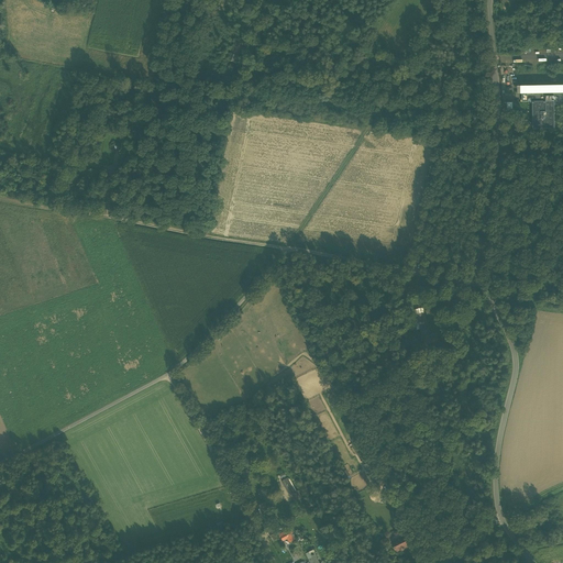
[(243,44),(233,41),(228,59),(236,63),(241,48),(243,44)]
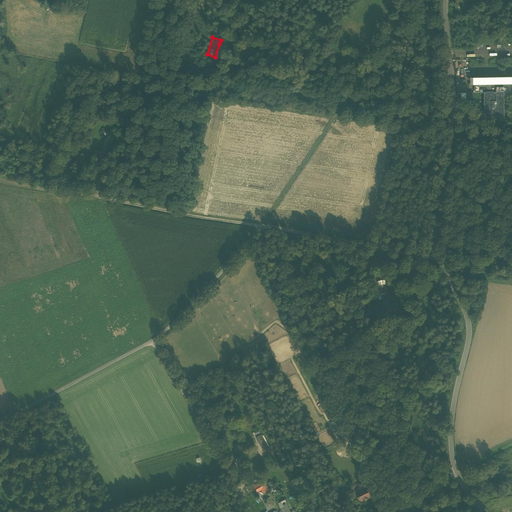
[(511,77),(482,78),(482,82),(474,82),(474,84),(474,93),(484,93),(484,117),(504,117),(504,95),(511,94),(511,77)]
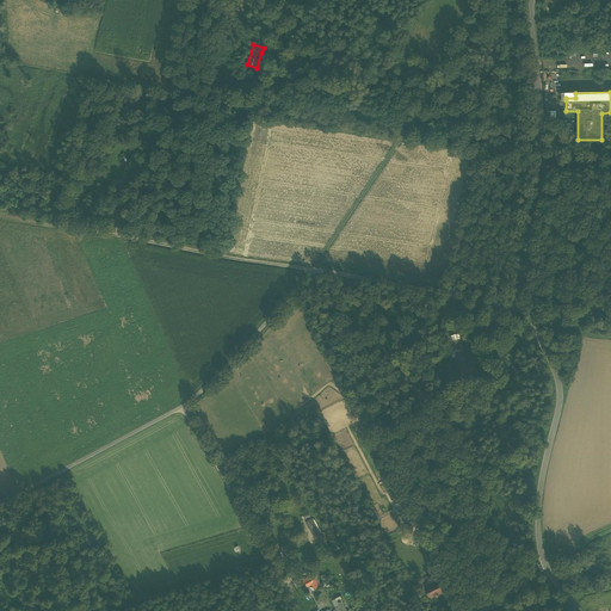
[(449,343),(451,352),(455,351),(456,357),(457,365),(464,363),(463,355),(461,355),(457,340),(449,343)]
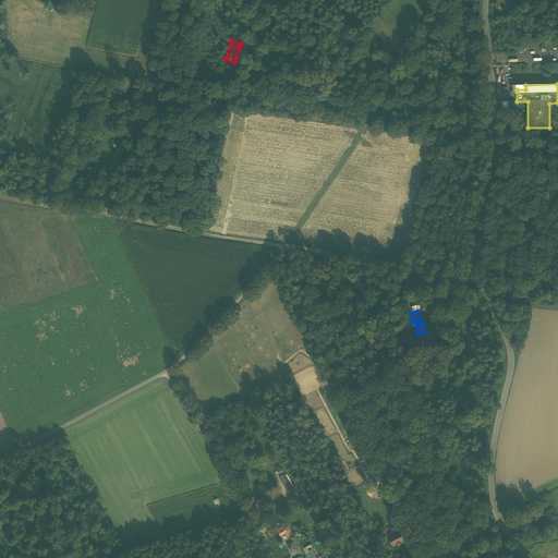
[(416,334),(419,341),(425,340),(433,339),(433,330),(424,331),(417,334),(416,334)]
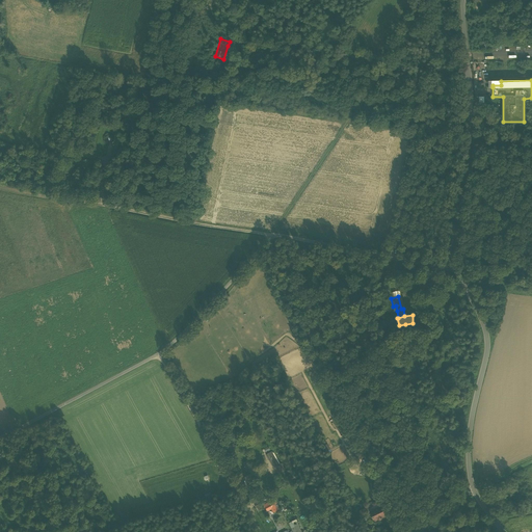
[(334,419),(342,435),(345,433),(336,418),(334,419)]
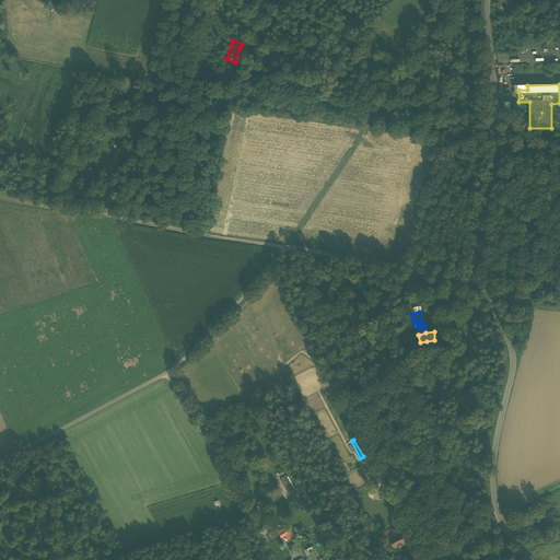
[(359,458),(360,458),(351,441),(349,442),(359,458)]
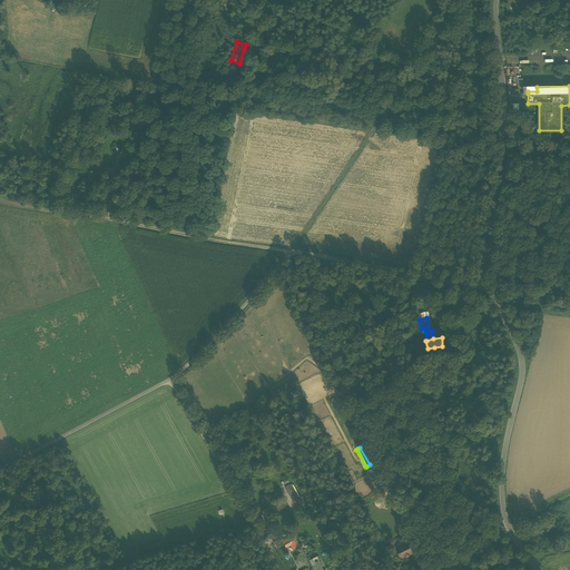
[(374,475),(382,490),(389,487),(377,465),(369,471),(372,477),(374,475)]
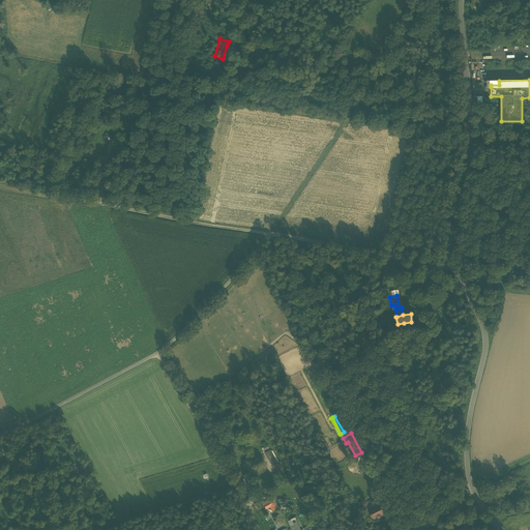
[(348,442),(346,443),(353,457),(355,455),(348,442)]
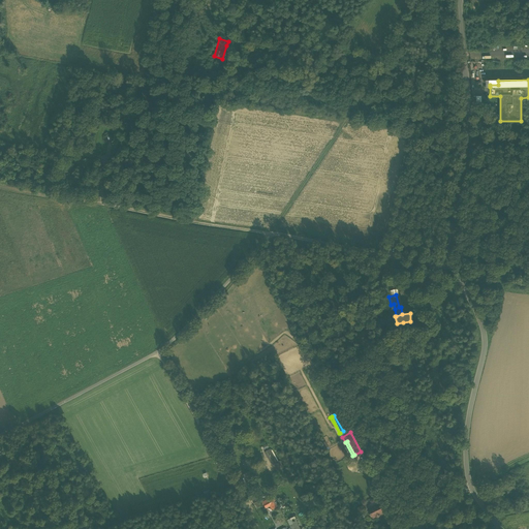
[(278,463),(280,461),(281,461),(274,447),(270,448),(278,463)]
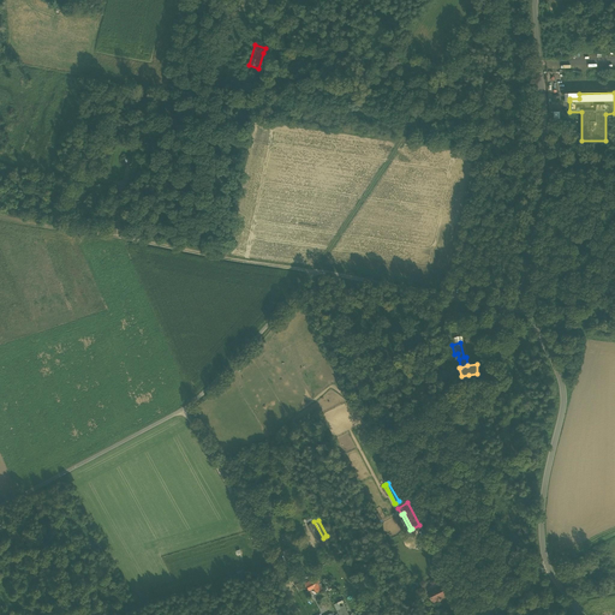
[(316,542),(317,541),(323,538),(314,521),(308,525),(316,542)]
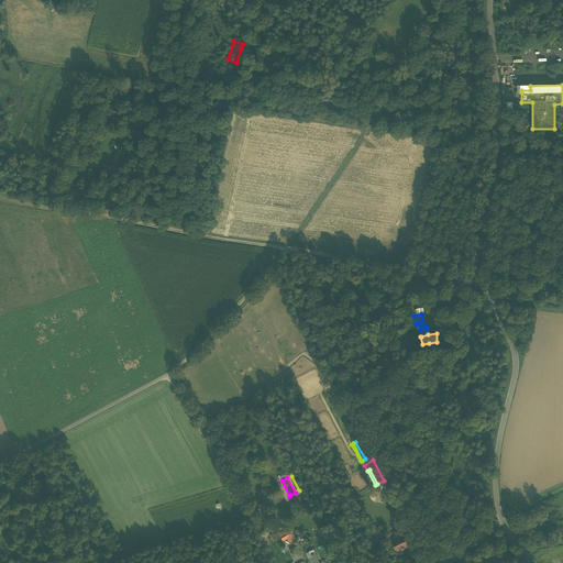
[(262,497),(268,494),(264,487),(257,490),(262,497)]
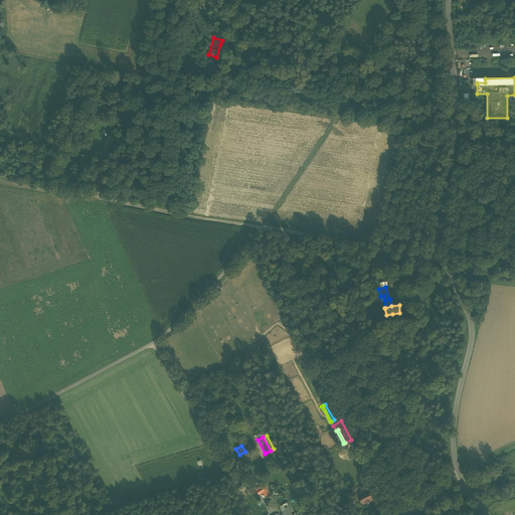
[(273,449),(271,451),(266,453),(270,459),(276,455),(273,449)]
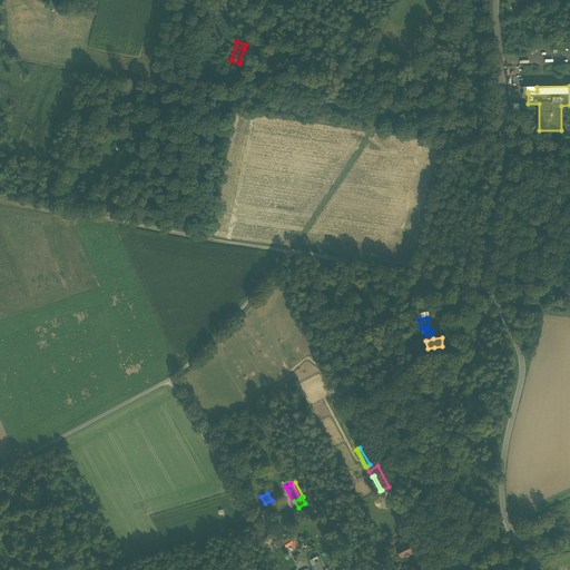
[(291,544),(293,549),(297,547),(300,546),(295,537),(290,540),(284,543),(285,547),(288,544),(290,546),(291,544)]
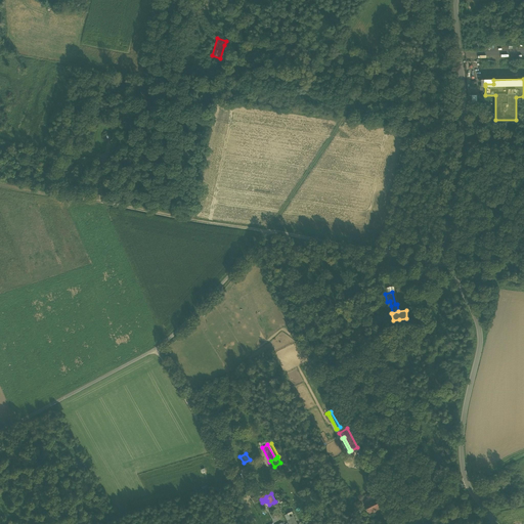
[(368,513),(373,511),(376,510),(380,508),(376,499),(364,506),(367,510),(366,511),(367,511),(368,513)]
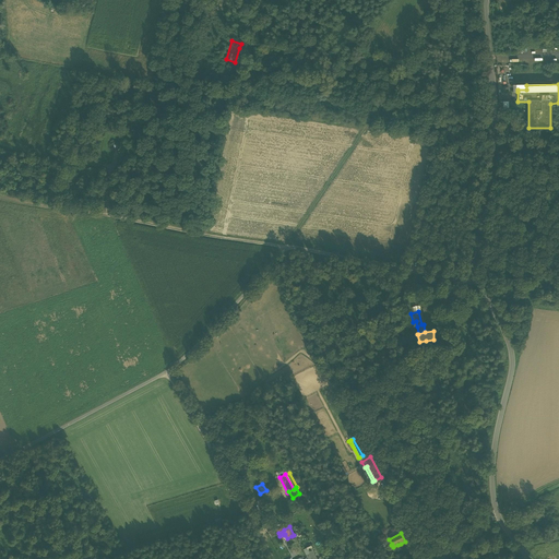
[(306,555),(308,558),(317,558),(312,549),(308,551),(309,554),(306,555)]
